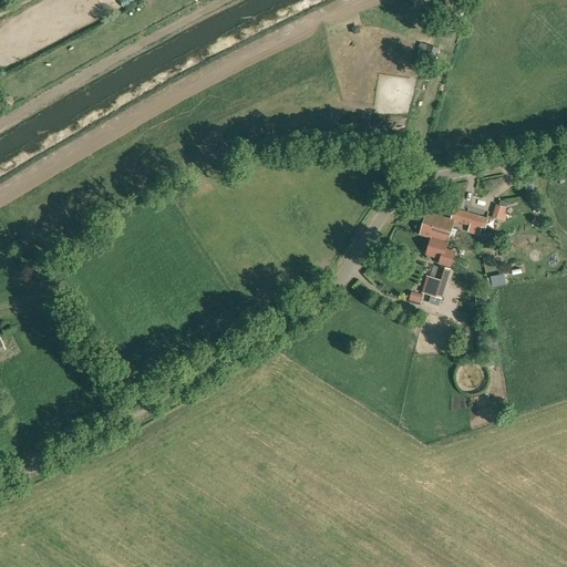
[(494,217),(500,223),(508,213),(503,207),(494,217)]
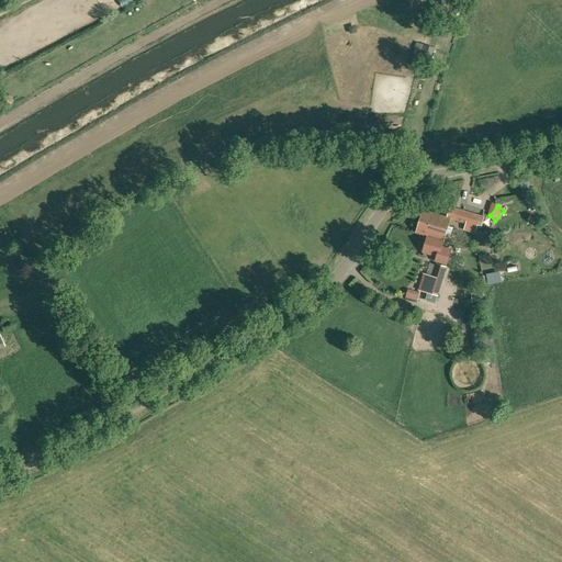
[(473,236),(476,226),(480,215),(458,209),(454,220),(465,223),(462,233),(473,236)]
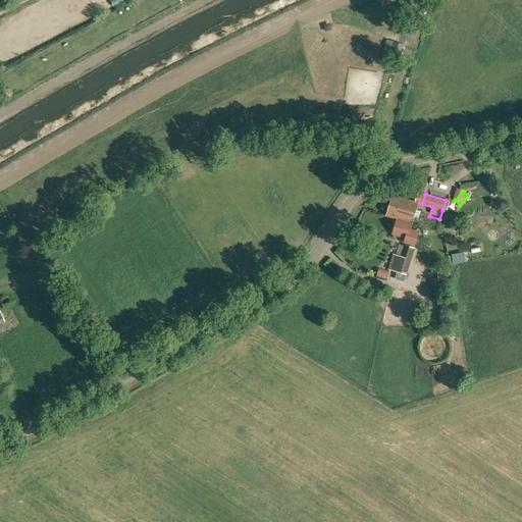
[(386,216),(397,219),(412,223),(418,203),(393,195),(386,216)]
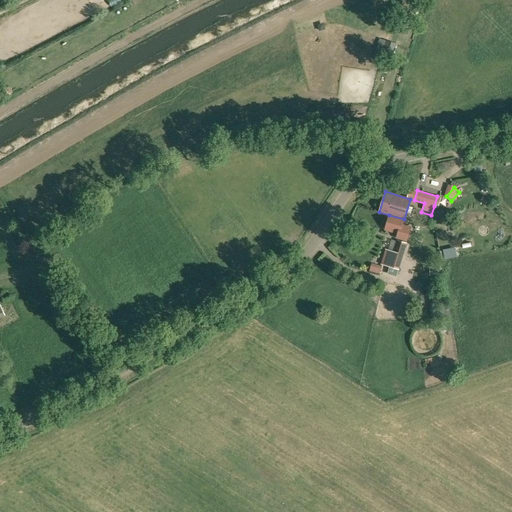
[(404,219),(389,215),(385,229),(398,233),(397,238),(407,241),(411,227),(402,225),(404,219)]
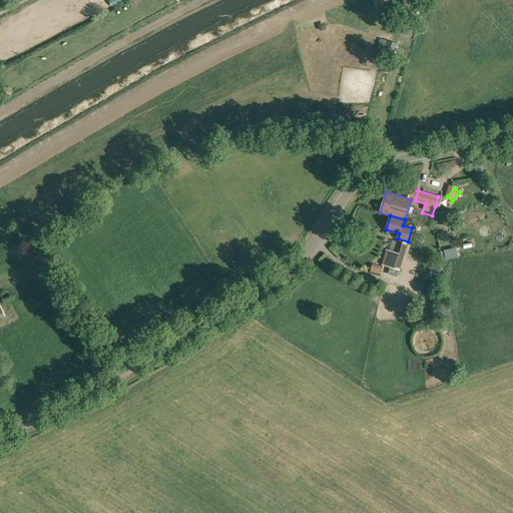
[(407,243),(398,240),(395,252),(387,250),(383,265),(391,267),(389,273),(398,276),(407,243)]
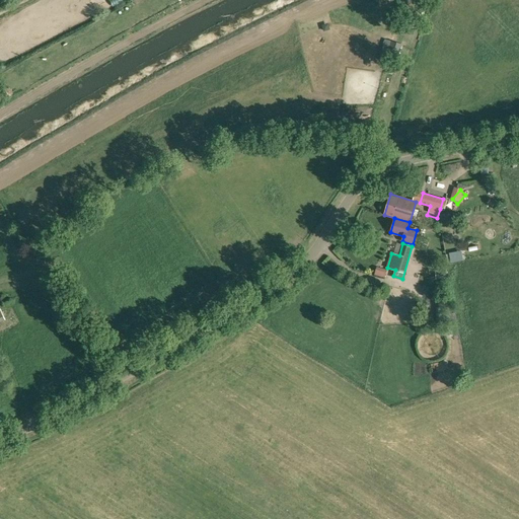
[(378,273),(388,277),(390,272),(380,268),(378,273)]
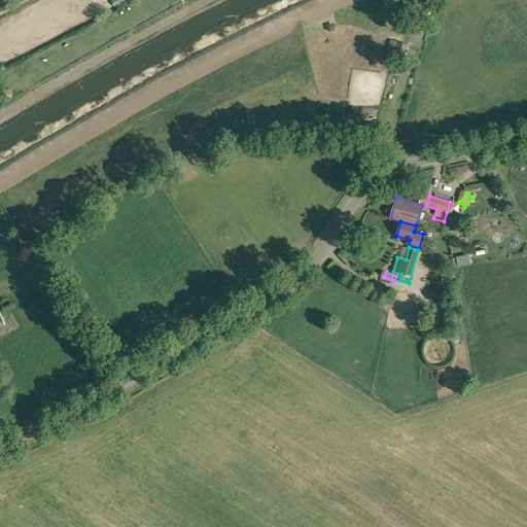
[(450,344),(434,349),(438,361),(454,356),(450,344)]
